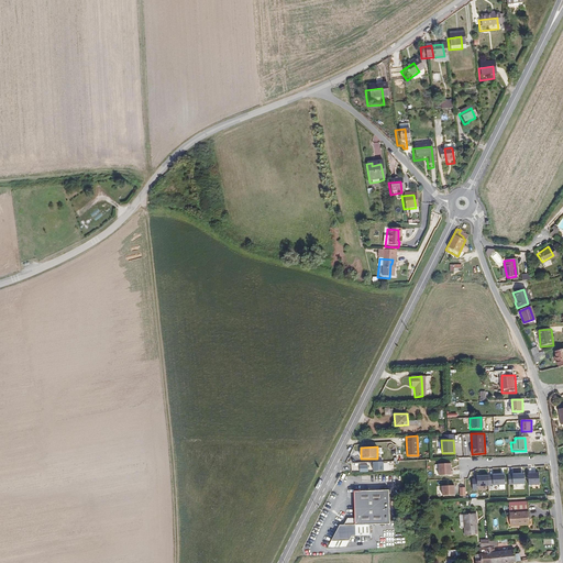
[(384,471),(383,462),(373,462),(373,472),(384,471)]
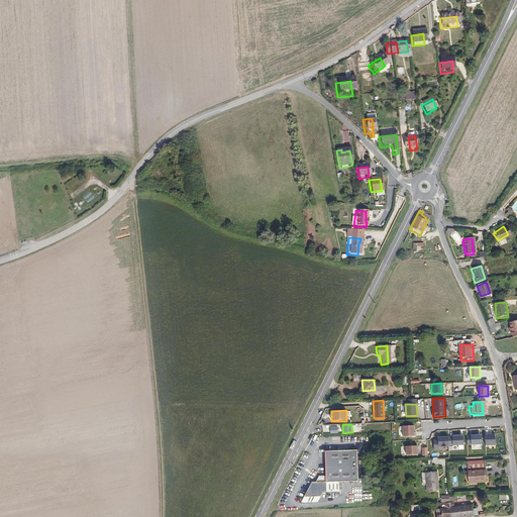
[(402,426),(403,436),(414,436),(414,425),(402,426)]
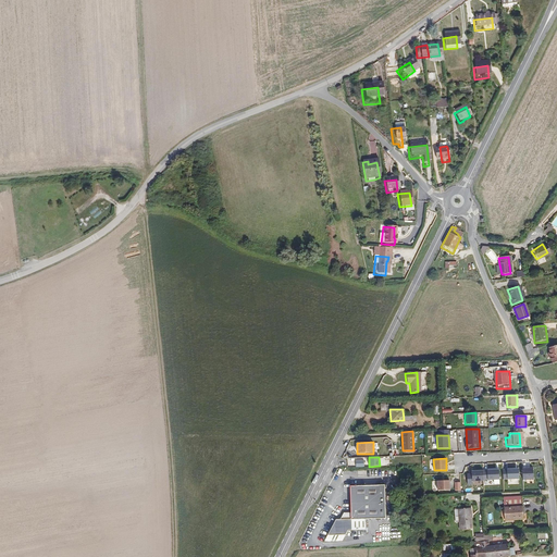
[(533,467),(523,468),(523,480),(533,479),(533,467)]
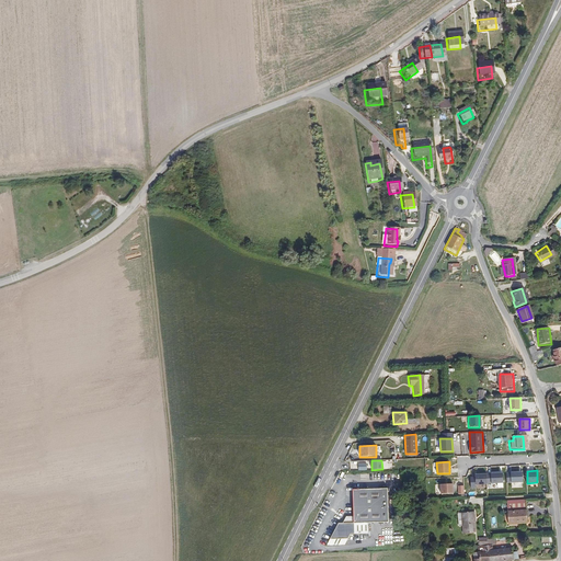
[(523,482),(523,471),(511,471),(511,482),(523,482)]
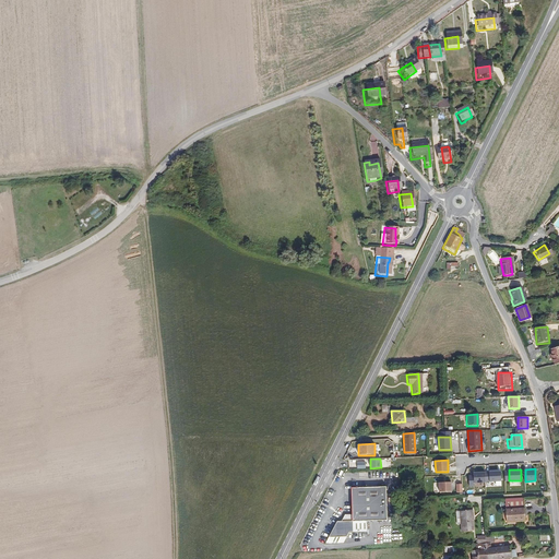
[(474,483),(490,482),(489,471),(473,472),(474,483)]
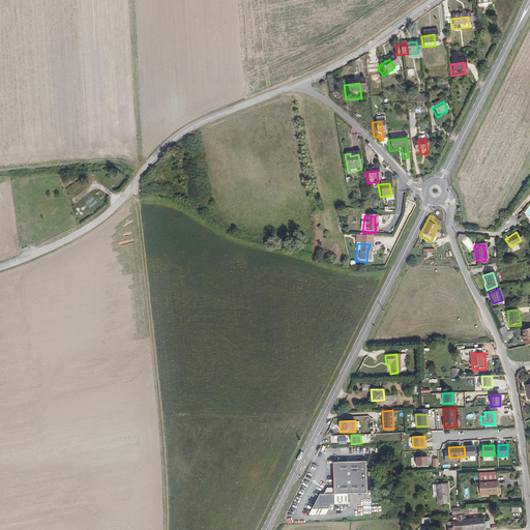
[(476,457),(475,446),(464,446),(465,457),(476,457)]
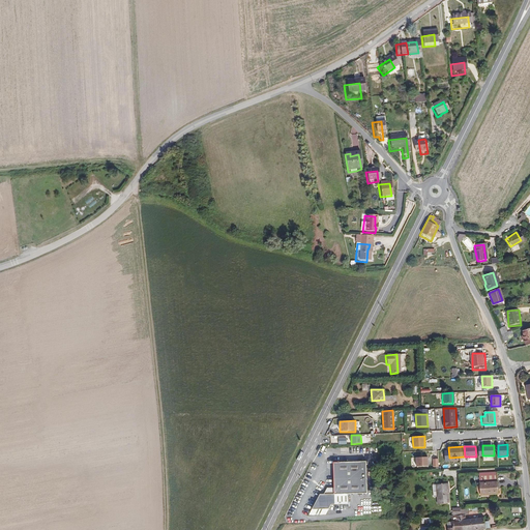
[(429,467),(429,457),(416,458),(416,468),(429,467)]
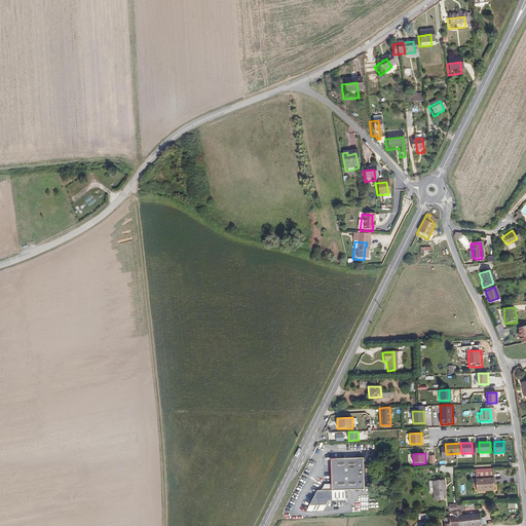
[(363,457),(330,458),(331,484),(324,485),(322,490),(317,490),(306,512),(323,511),(329,500),(345,499),(345,490),(364,488),(363,457)]
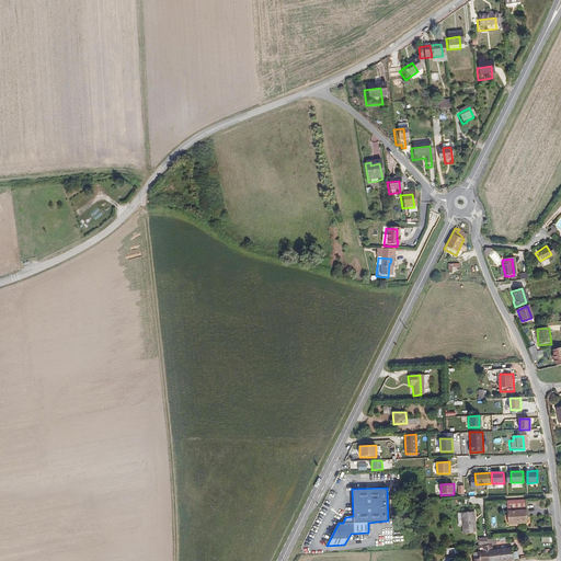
[(527,523),(525,497),(507,499),(508,524),(527,523)]
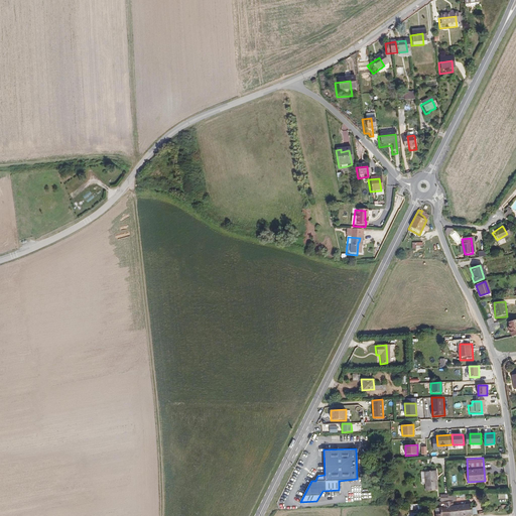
[(436,476),(437,476),(437,471),(425,472),(426,491),(437,490),(436,480),(436,476)]
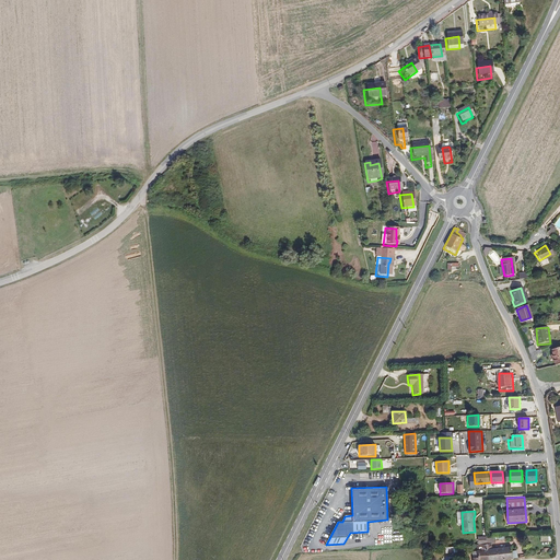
[(483,548),(486,558),(511,556),(511,551),(509,551),(509,547),(492,548),(492,547),(489,547),(488,543),(497,541),(497,535),(482,535),(483,544),(483,548)]
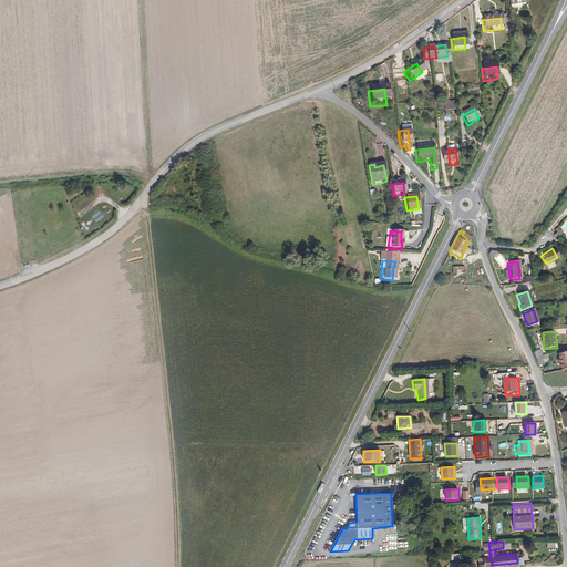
[(481,566),(482,566),(492,565),(490,555),(481,556),(480,556),(481,563),(476,563),(476,566),(481,566)]
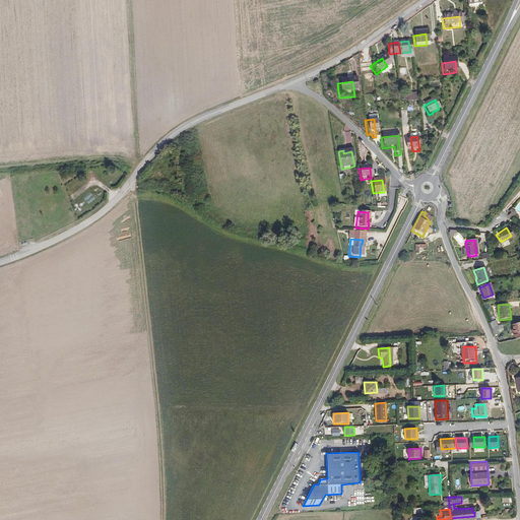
All buildings are outlined.
